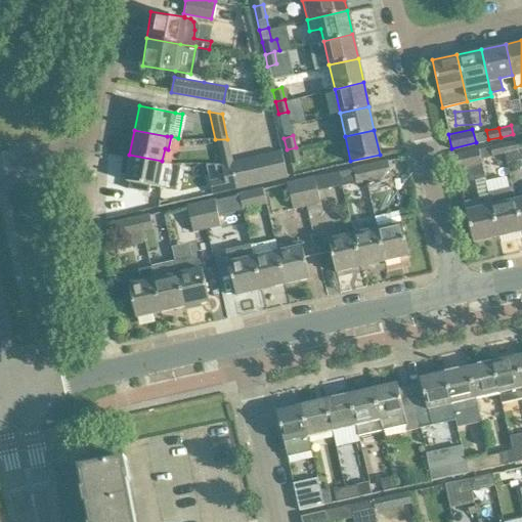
[(521,157),(521,147),(520,139),(520,138),(502,142),(505,151),(504,151),(506,161),(521,157)]
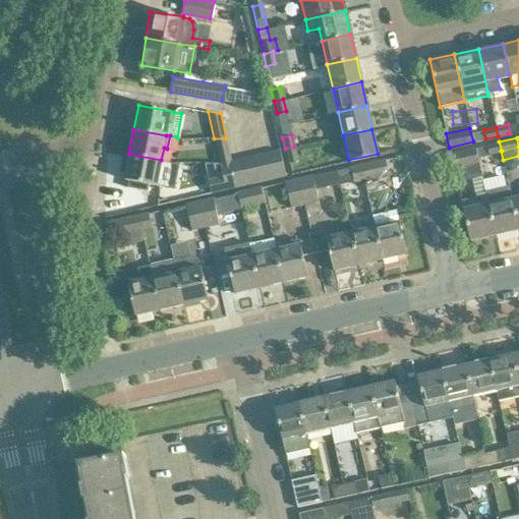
[(230,159),(226,138),(214,138),(219,163),(229,161),(229,159),(230,159)]
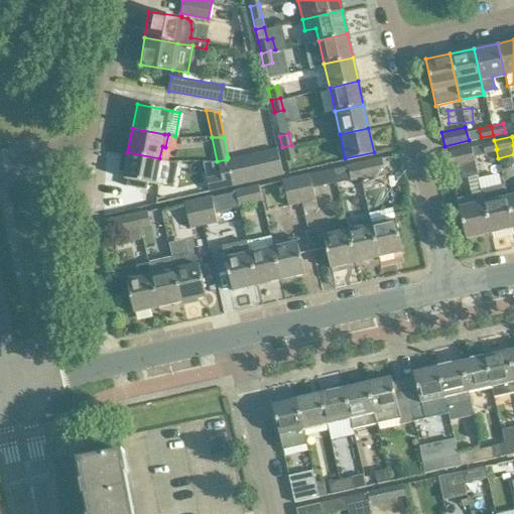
[(497,149),(494,140),(482,143),(484,152),(496,149),(497,149)]
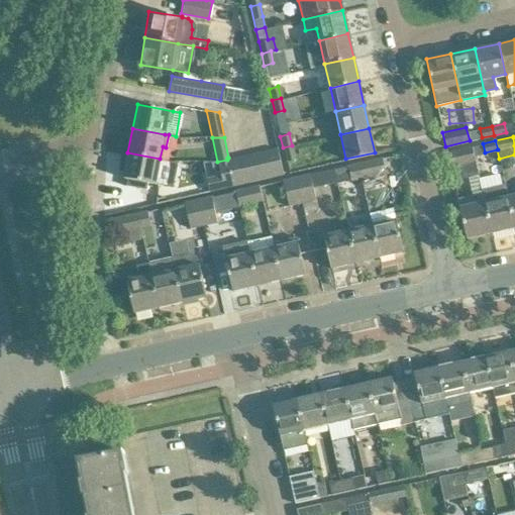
[(295,158),(292,145),(283,147),(286,160),(295,158)]
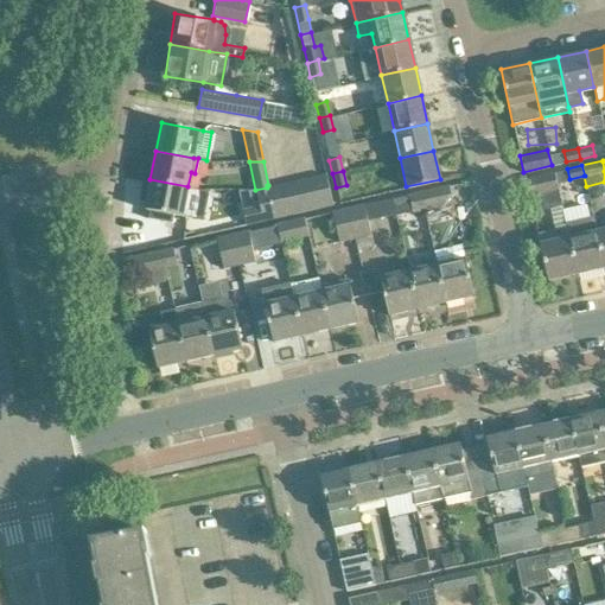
[(560,204),(553,172),(553,171),(524,178),(532,211),(560,204)]
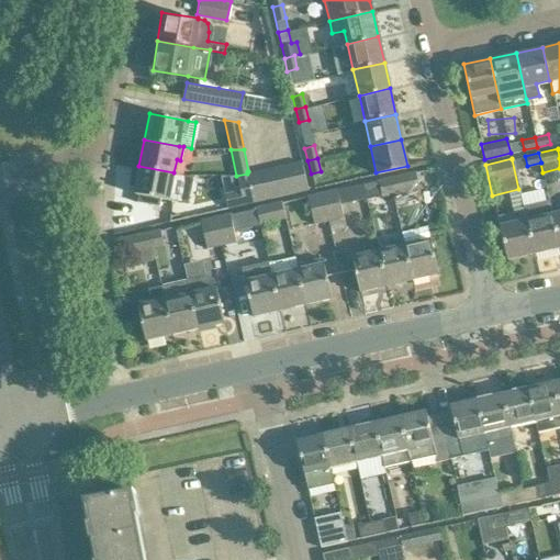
[(308,189),(300,160),(288,163),(294,192),(308,189)]
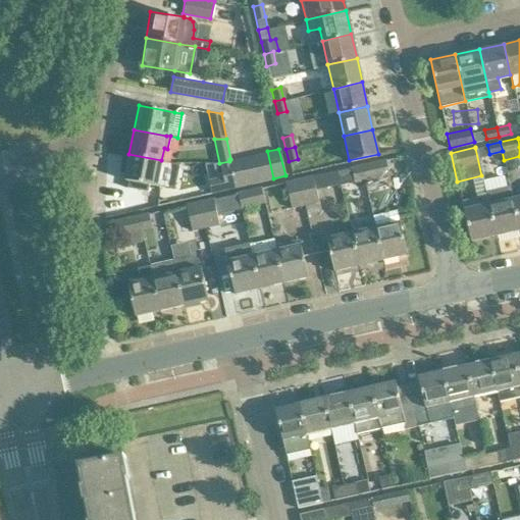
[(273,178),(267,151),(254,154),(261,182),(273,178)]
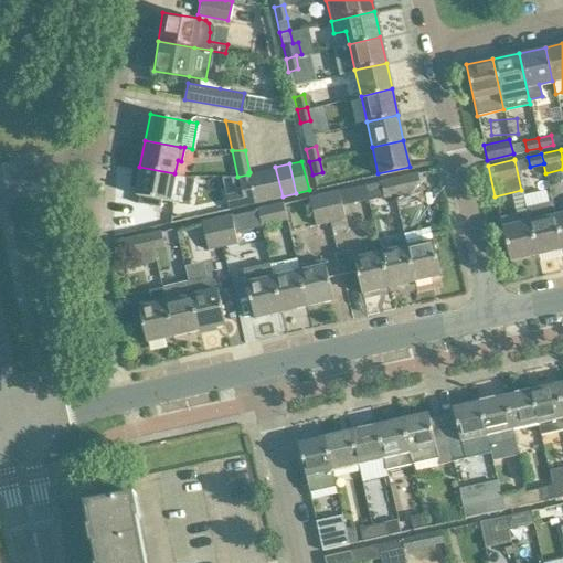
[(134,168),(131,182),(136,183),(134,193),(138,194),(136,202),(158,206),(160,199),(173,201),(187,204),(192,177),(174,173),(139,167),(139,169),(134,168)]
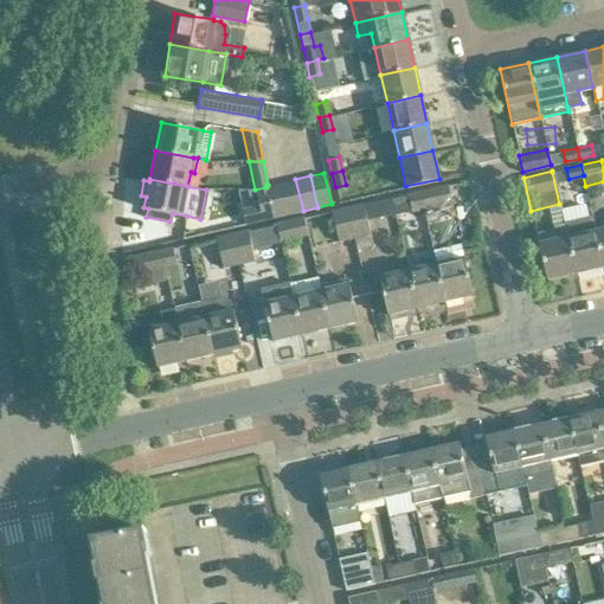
[(303,211),(295,179),(281,182),(288,214),(303,211)]
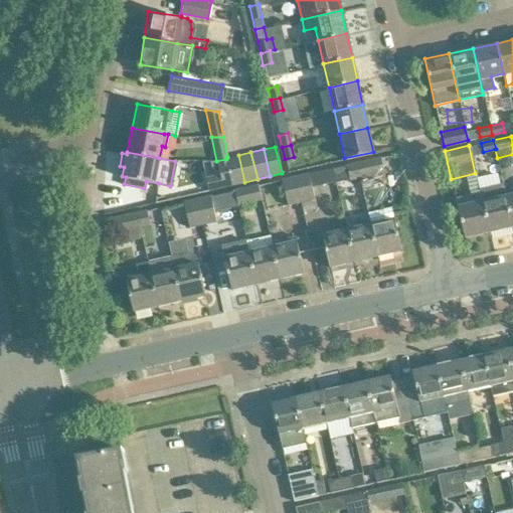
[(244,182),(238,155),(227,157),(226,157),(226,159),(232,184),(244,182)]
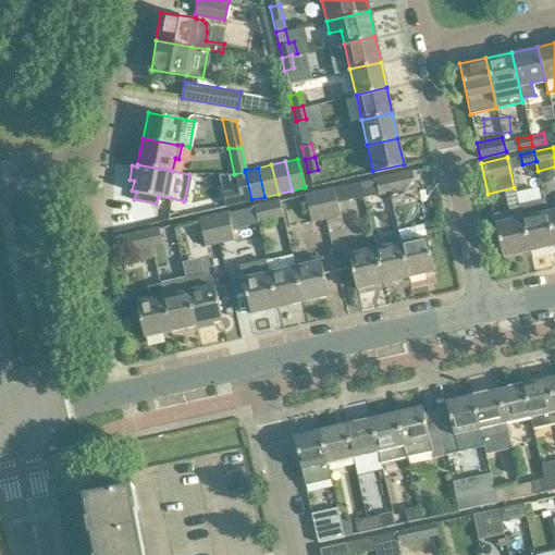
[(417,195),(411,170),(411,169),(384,175),(389,192),(390,201),(417,195)]
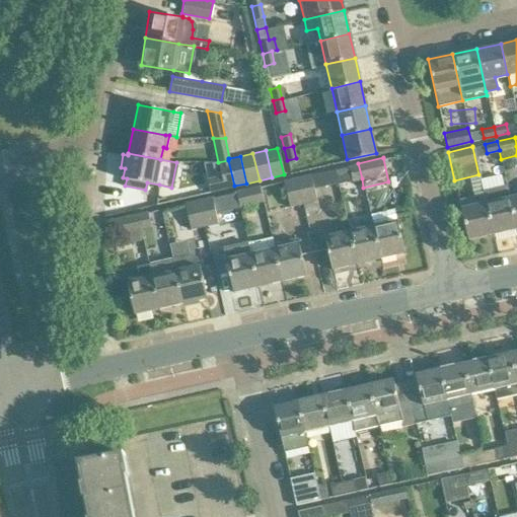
[(234,186),(228,160),(218,162),(221,173),(206,177),(210,192),(234,186)]
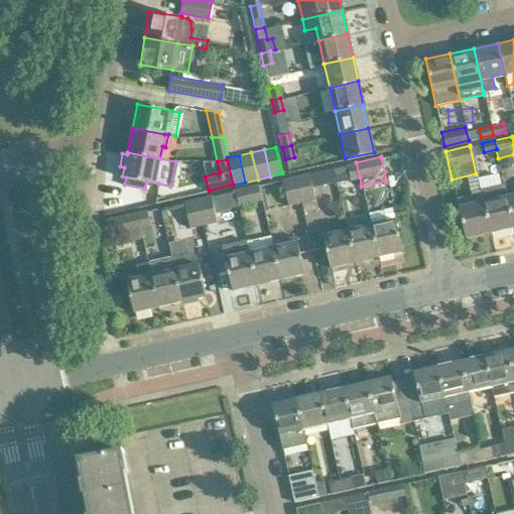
[(360,177),(356,162),(346,164),(350,179),(360,177)]
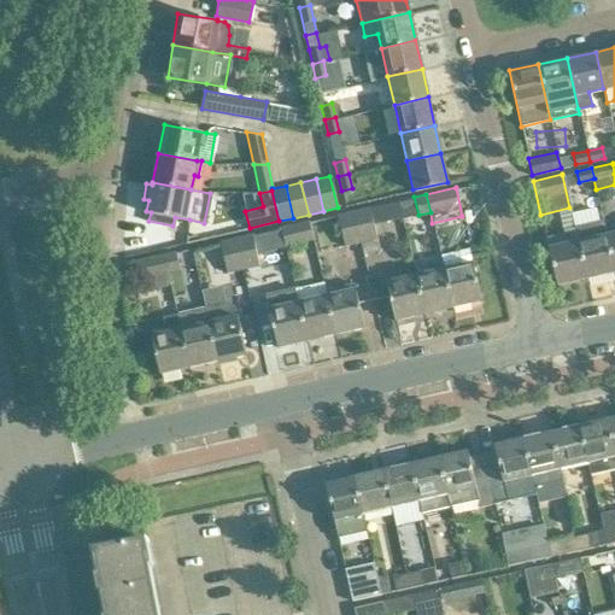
[(373,223),(400,216),(397,200),(352,211),(359,241),(363,253),(378,250),(373,223)]
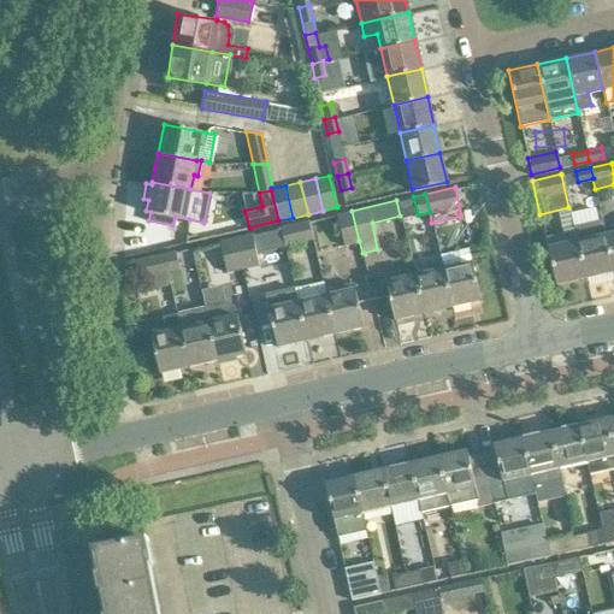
[(359,241),(352,211),(337,213),(343,244),(359,241)]
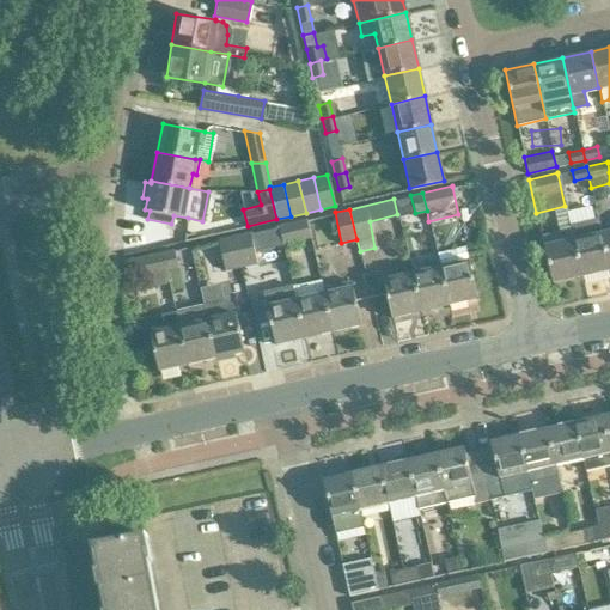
[(581,275),(569,223),(567,217),(556,219),(559,230),(541,235),(551,281),(581,275)]
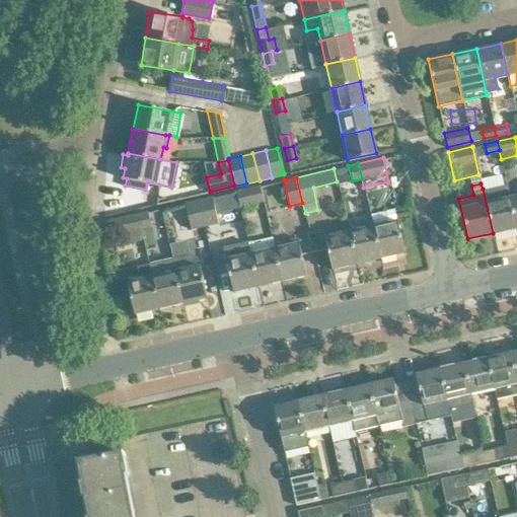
[(516,227),(510,196),(507,183),(483,189),(493,233),(516,227)]
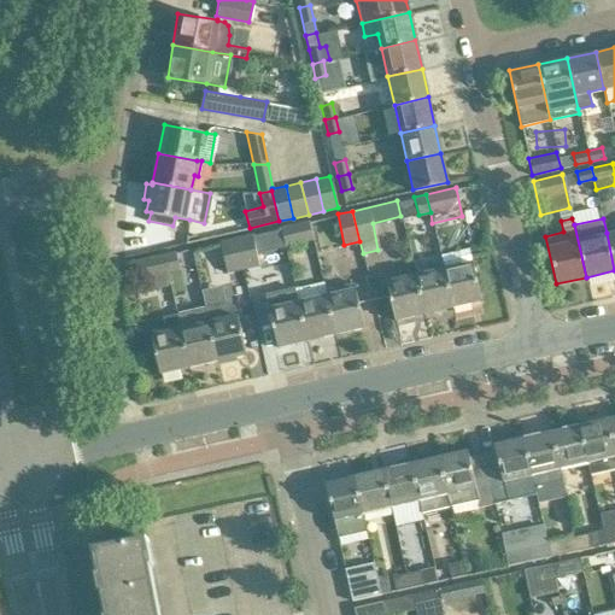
[(296,223),(281,227),(285,245),(300,241),(296,223)]
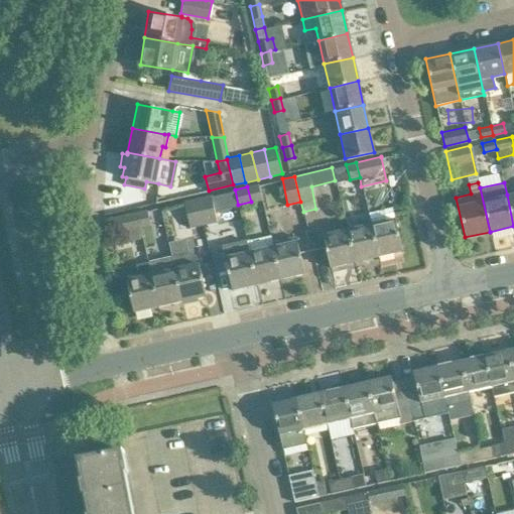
[(216,221),(212,206),(210,196),(210,195),(198,198),(203,224),(216,221)]
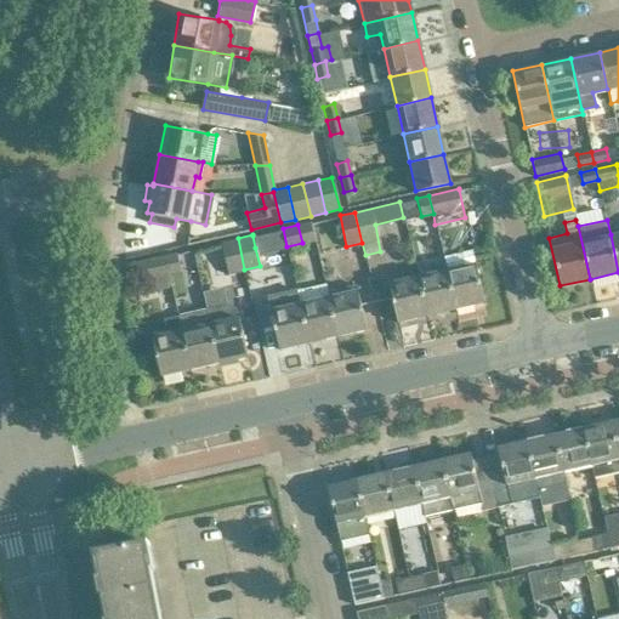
[(244,270),(238,238),(221,242),(228,273),(244,270)]
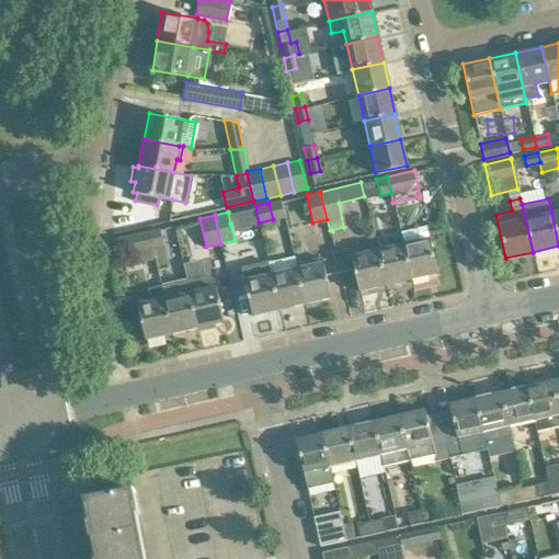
[(162,244),(159,228),(159,227),(147,230),(151,248),(162,244)]
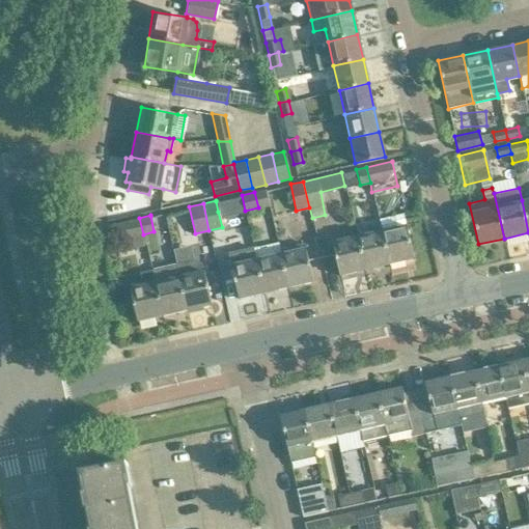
[(143,234),(139,218),(114,223),(118,240),(128,238),(130,248),(146,245),(143,234)]
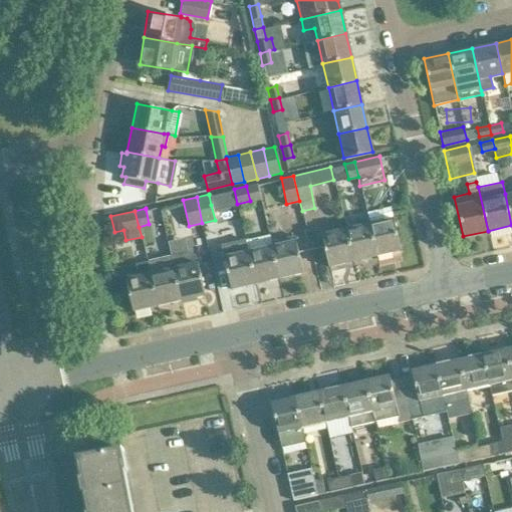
[(368,223),(369,223),(367,217),(356,220),(357,226),(344,229),(352,260),(375,255),(368,223)]
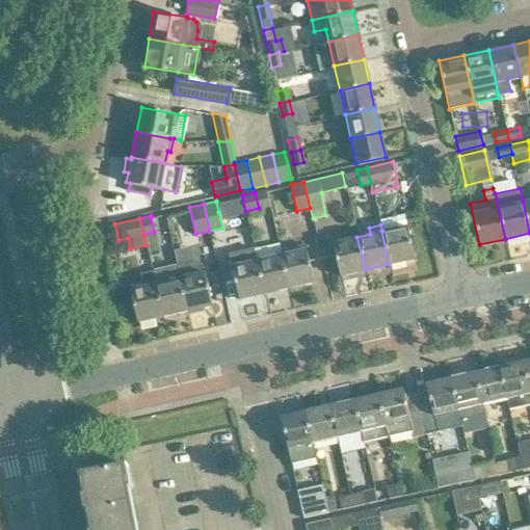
[(406,226),(382,231),(381,231),(389,264),(414,258),(406,226)]
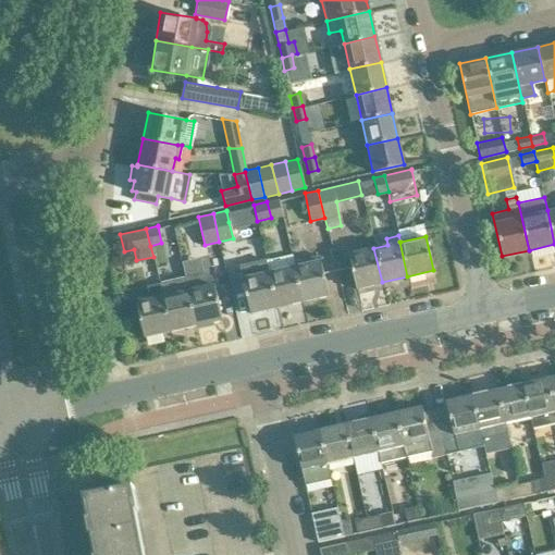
[(382,282),(373,248),(347,254),(356,288),(382,282)]
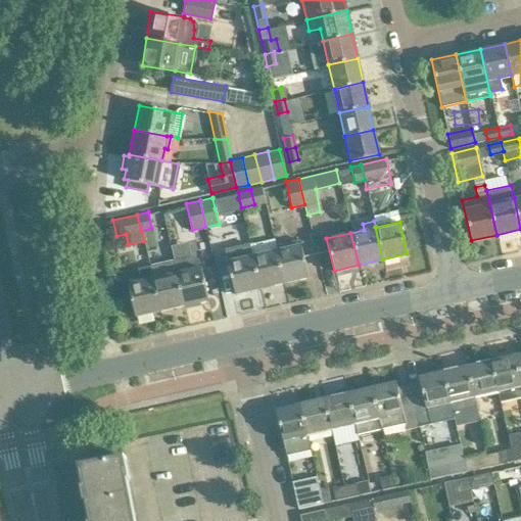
[(308,277),(298,239),(287,241),(288,245),(275,248),(283,282),(308,277)]
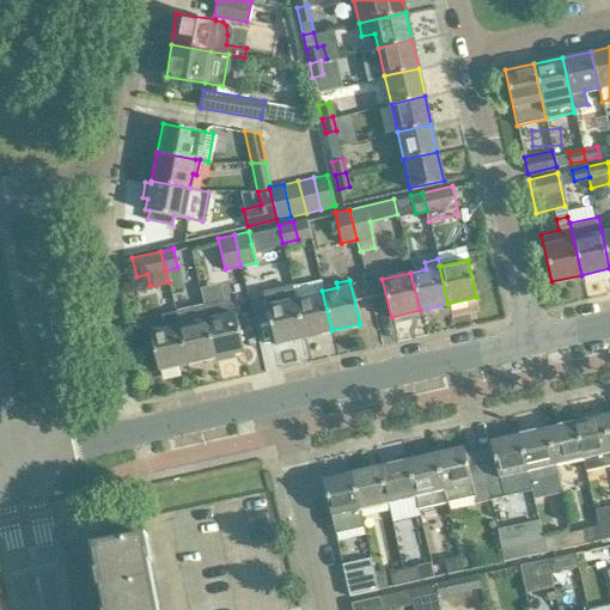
[(331,330),(322,291),(294,298),(303,336),(331,330)]
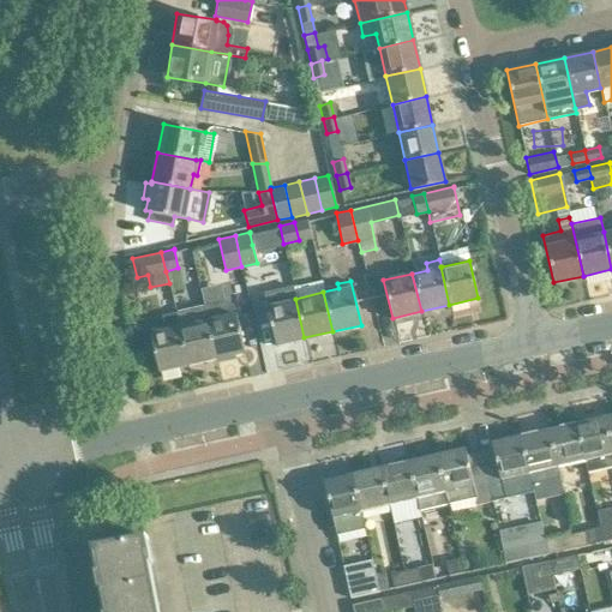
[(304,337),(295,299),(267,305),(275,345),(304,337)]
